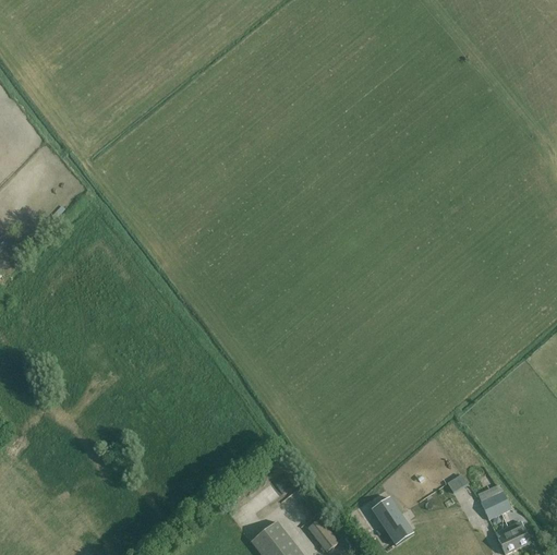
[(20,184),(32,176),(27,171),(15,180),(20,184)]
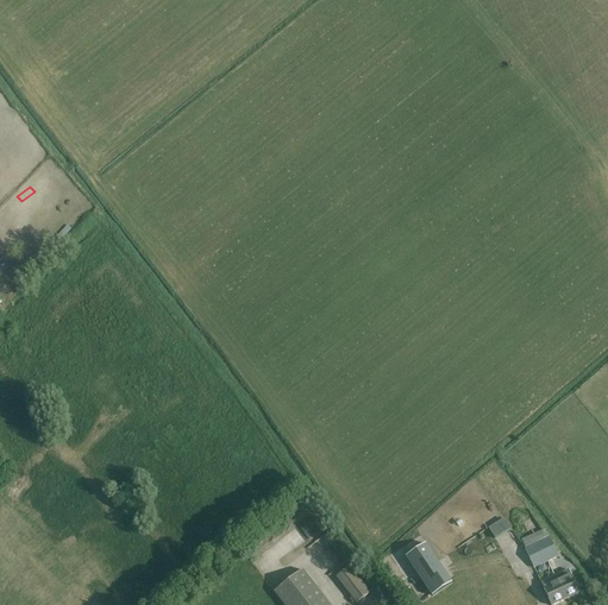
[(71,220),(75,226),(85,221),(81,215),(71,220)]
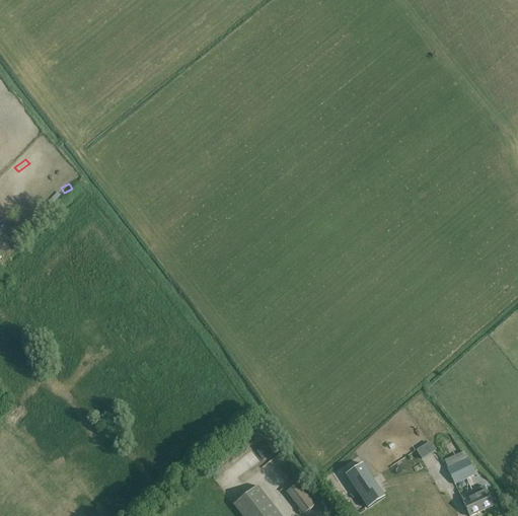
[(411,441),(421,458),(426,455),(423,450),(428,446),(426,443),(429,441),(424,433),(411,441)]
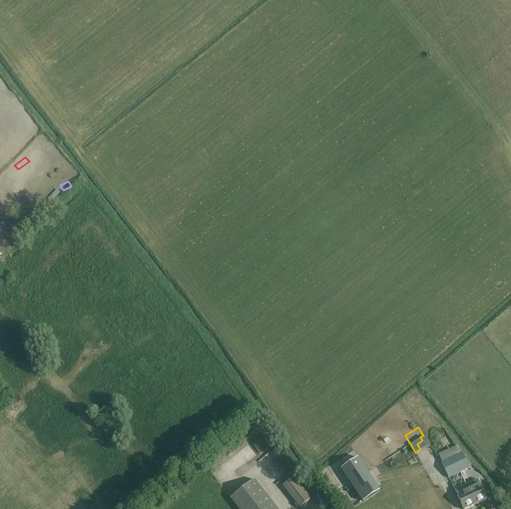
[(260,432),(260,444),(270,445),(270,433),(260,432)]
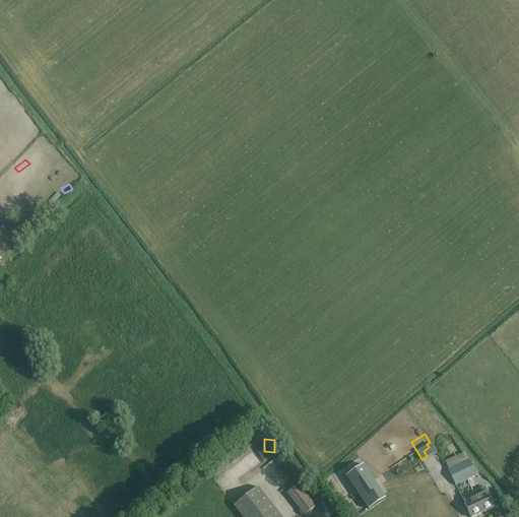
[(464,451),(456,455),(466,478),(475,474),(467,457),(467,458),(464,451)]
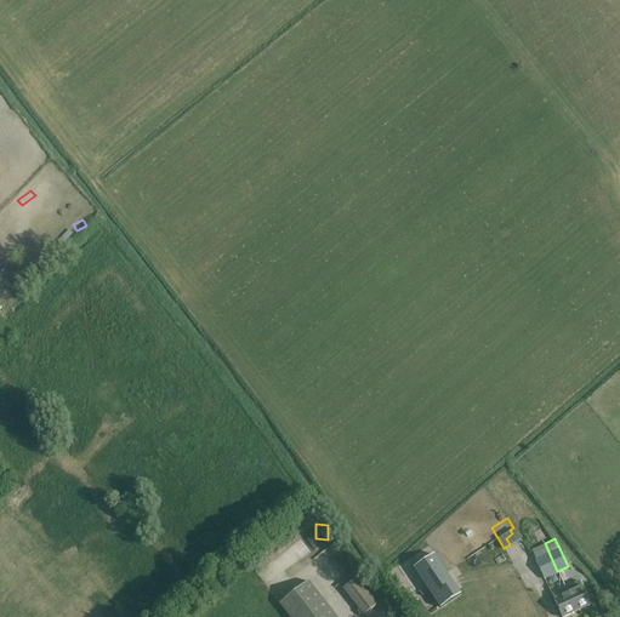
[(557,571),(545,543),(532,548),(535,556),(534,556),(544,577),(557,571)]
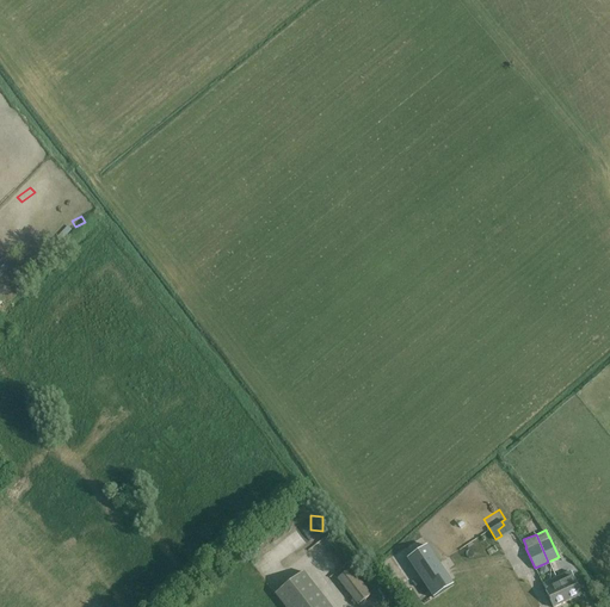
[(426,543),(406,556),(432,595),(453,582),(426,543)]
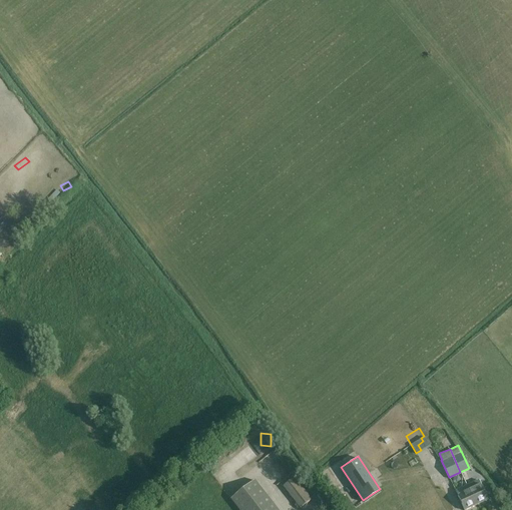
[(300,506),(311,497),(293,475),(282,484),(300,506)]
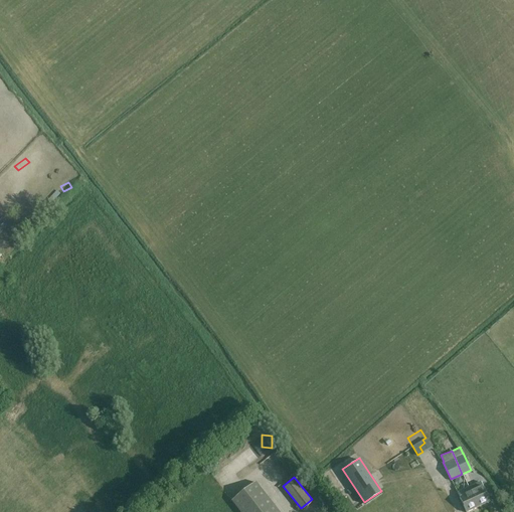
[(279,511),(254,480),(230,499),(240,511),(279,511)]
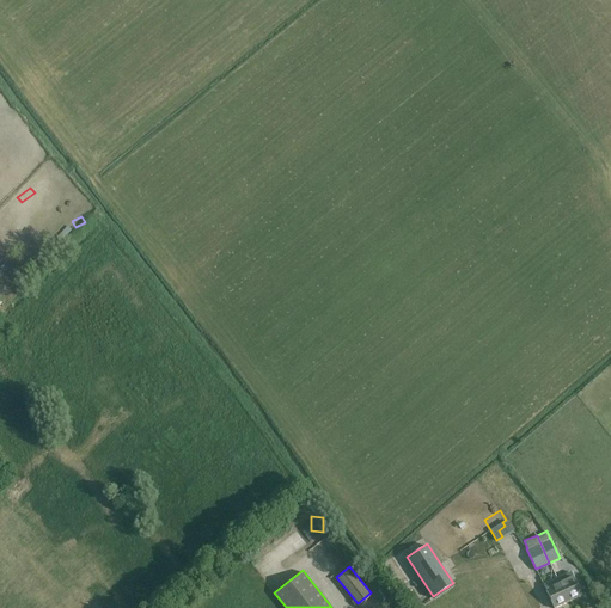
[(570,571),(556,577),(567,600),(581,594),(570,571)]
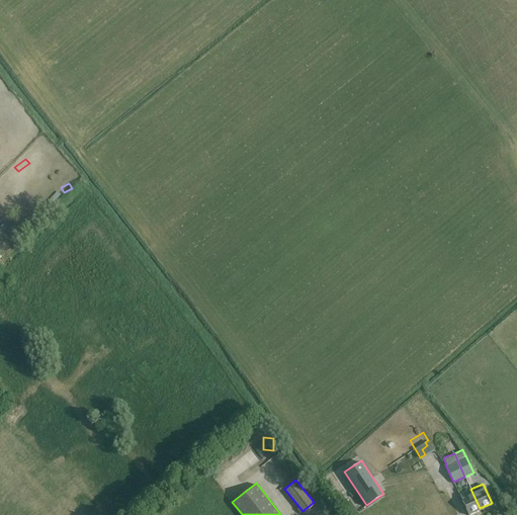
[(327,495),(336,505),(342,499),(334,489),(327,495)]
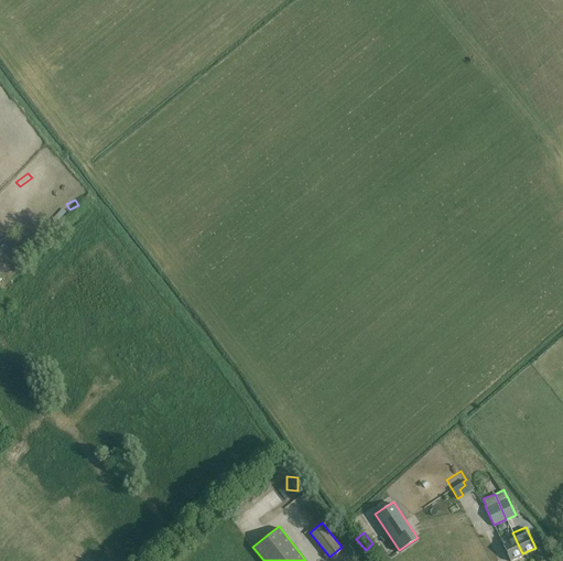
[(522,553),(512,532),(500,538),(509,560),(522,553)]
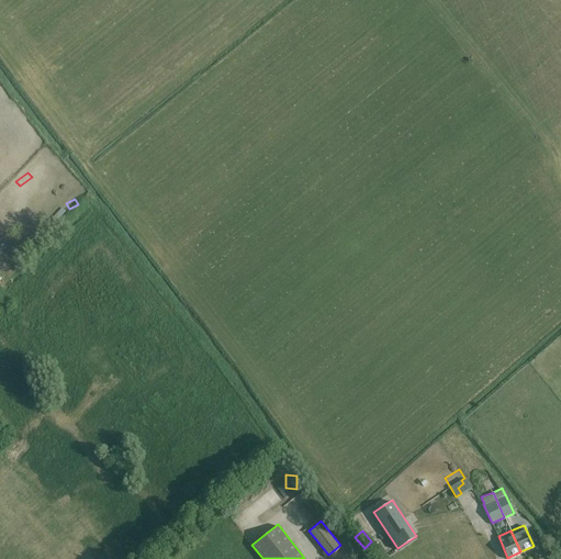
[(125,558),(116,547),(100,558),(125,558)]
